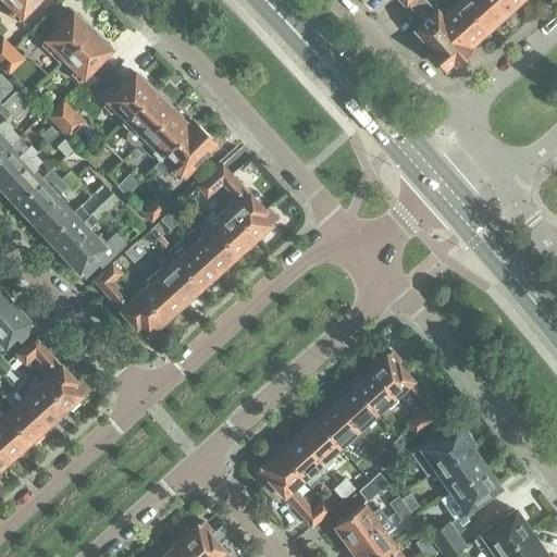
[(1,0),(11,9),(8,12),(15,20),(35,0),(1,0)]
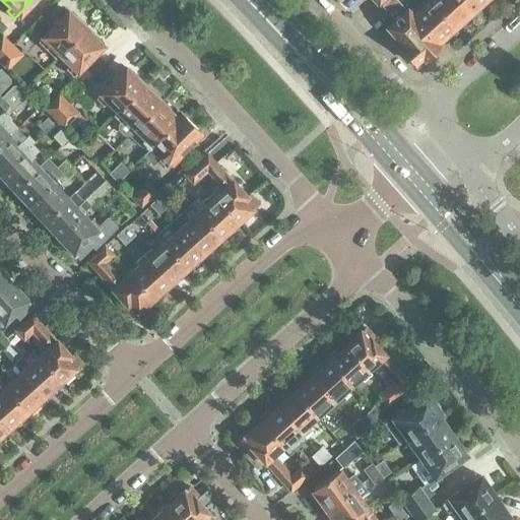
[(452,29),(453,28),(430,3),(421,10),(415,3),(407,10),(398,0),(373,0),(379,7),(380,7),(394,22),(388,27),(391,30),(388,33),(395,41),(394,42),(417,67),(440,47),(439,46),(454,33),(452,29)]
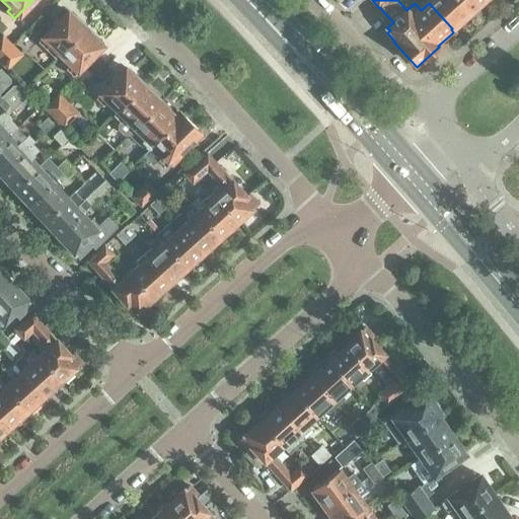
[(426,0),(429,3),(452,28),(458,22),(461,25),(470,17),(468,14),(469,13),(456,0),(426,0)]
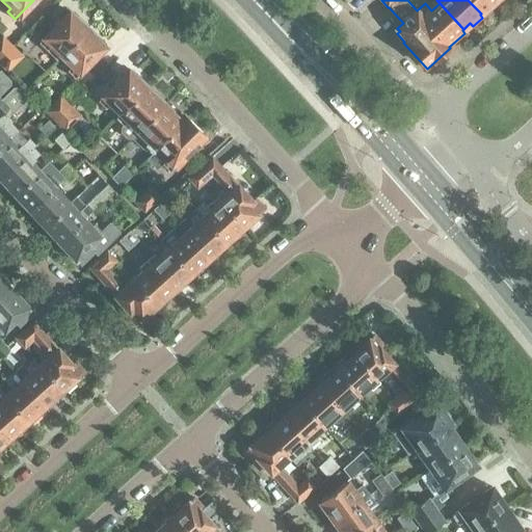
[(498,0),(468,0),(481,14),(487,7),(490,10),(500,1),(498,0)]
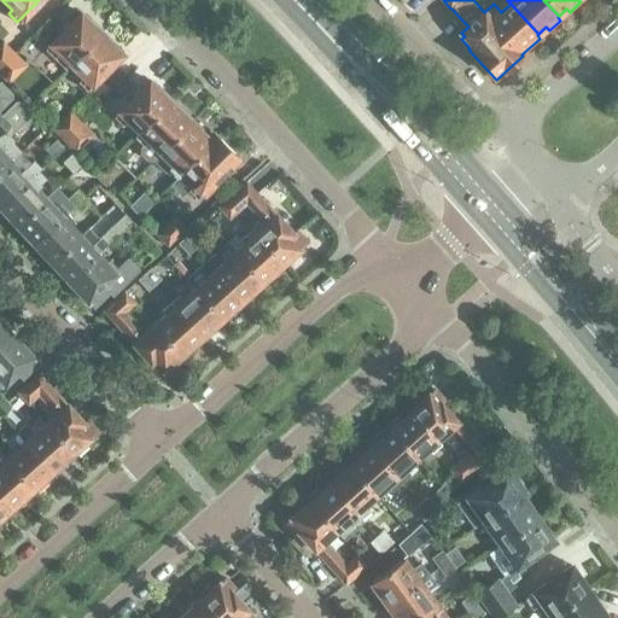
[(56,54),(68,66),(103,31),(91,19),(88,22),(79,12),(44,48),(53,58),(56,54)]
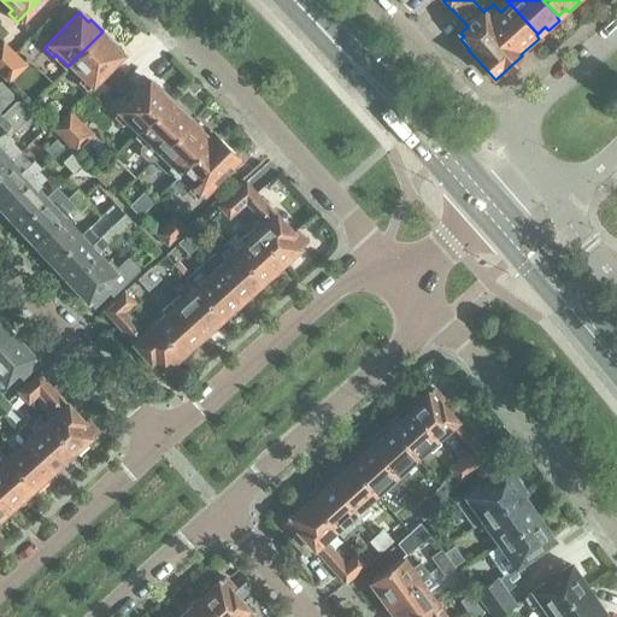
[(115,43),(103,31),(68,66),(80,78),(77,81),(86,90),(122,53),(112,46),(115,43)]
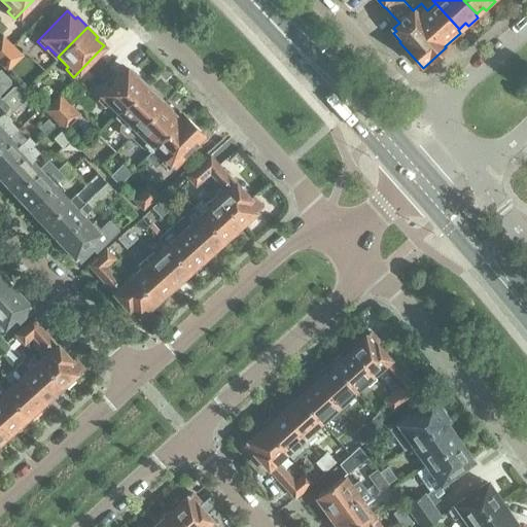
[(0,39),(0,58),(11,46),(2,37),(0,39)]
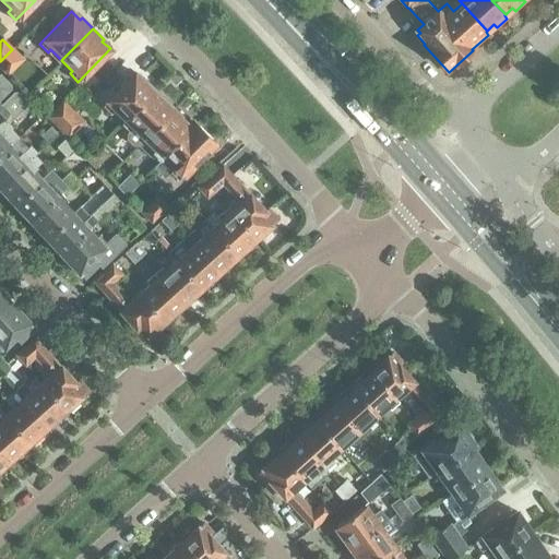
[(12,49),(0,61),(0,68),(8,75),(23,60),(12,49)]
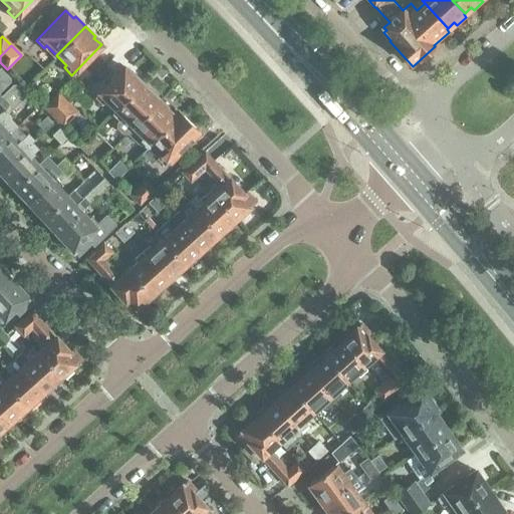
[(98,127),(111,113),(142,84),(143,82),(133,72),(131,73),(123,66),(94,96),(80,110),(98,127)]
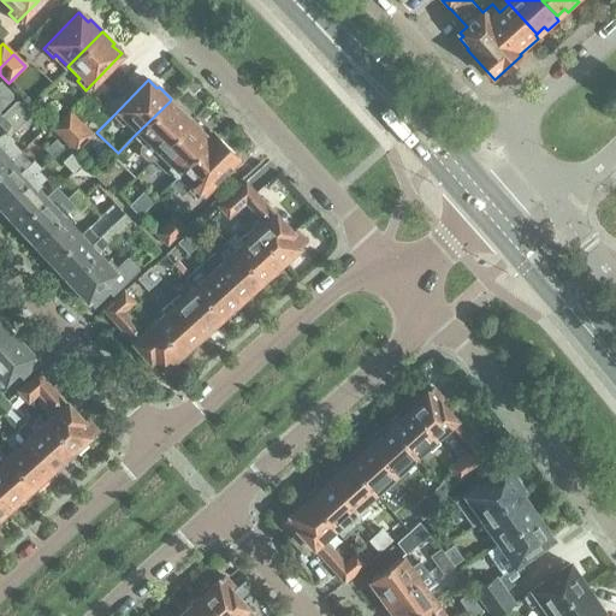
[(0,117),(3,116),(0,112),(0,111),(12,100),(12,95),(0,82),(0,117)]
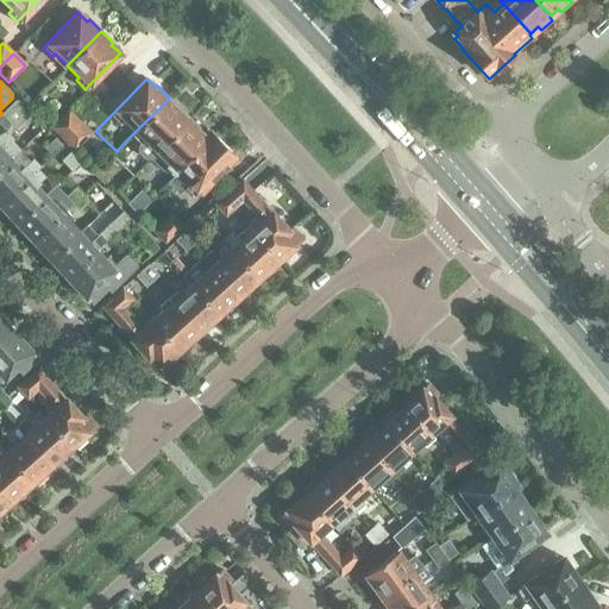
[(132,135),(142,145),(139,148),(139,152),(145,159),(150,159),(151,158),(190,119),(177,106),(175,107),(168,100),(132,135)]
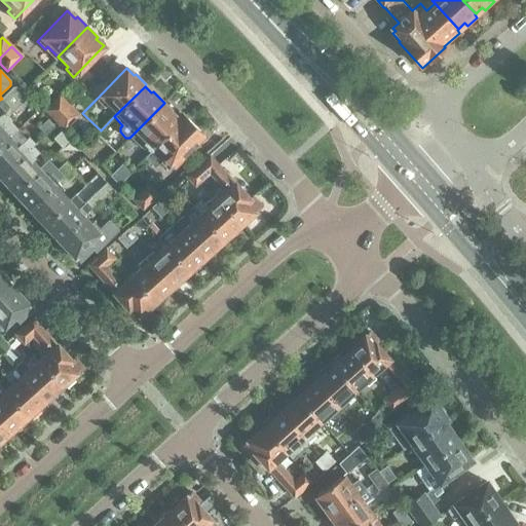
[(2,99),(0,100),(0,114),(1,115),(0,115),(0,145),(12,134),(5,126),(12,119),(9,115),(27,98),(16,87),(12,88),(2,99)]
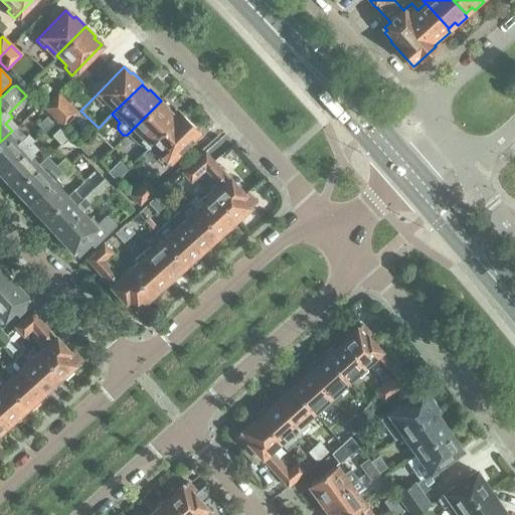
[(43,109),(53,118),(67,103),(58,94),(43,109)]
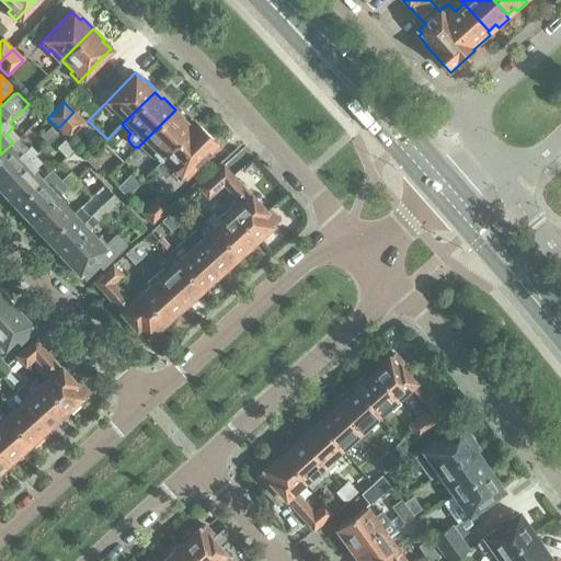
[(160,161),(162,158),(192,128),(184,121),(185,119),(175,110),(139,146),(150,157),(152,155),(160,161)]
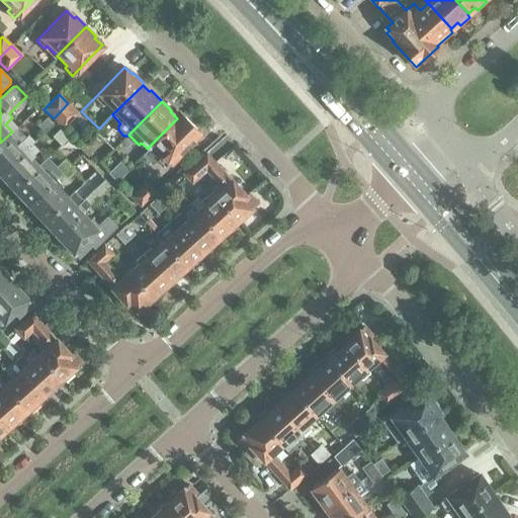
[(68,103),(54,118),(62,127),(63,128),(78,113),(68,103)]
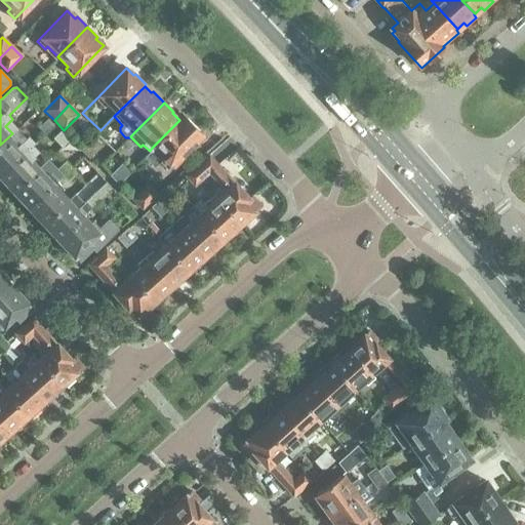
[(184,115),(179,120),(152,148),(162,158),(159,161),(167,168),(202,133),(184,115)]
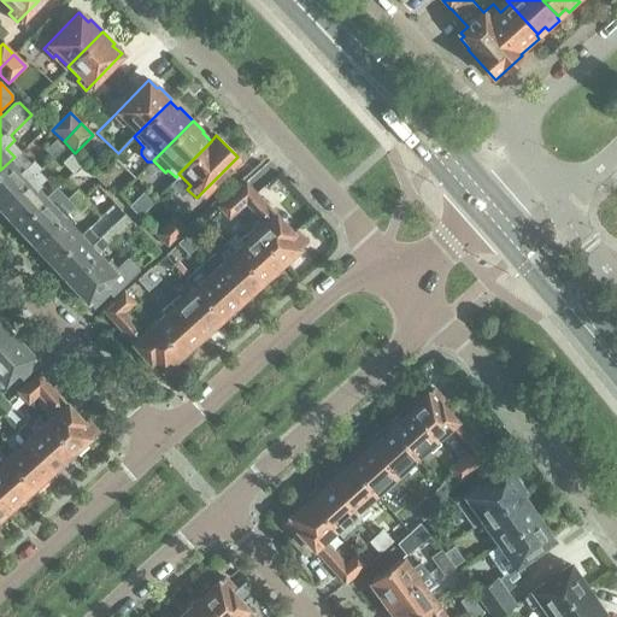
[(56,137),(45,150),(51,157),(63,146),(56,137)]
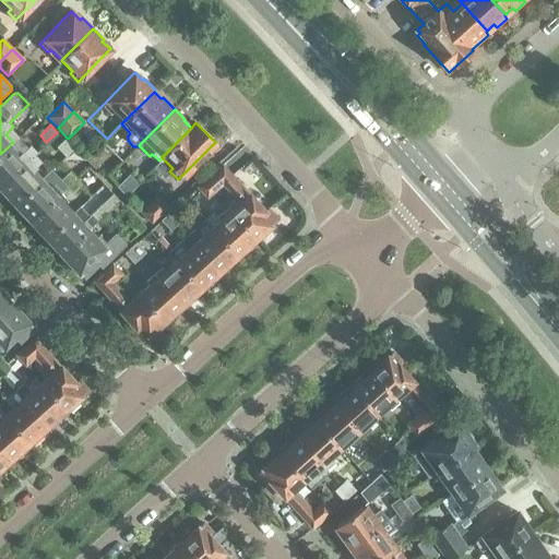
[(76,146),(68,139),(67,138),(57,147),(67,156),(76,146)]
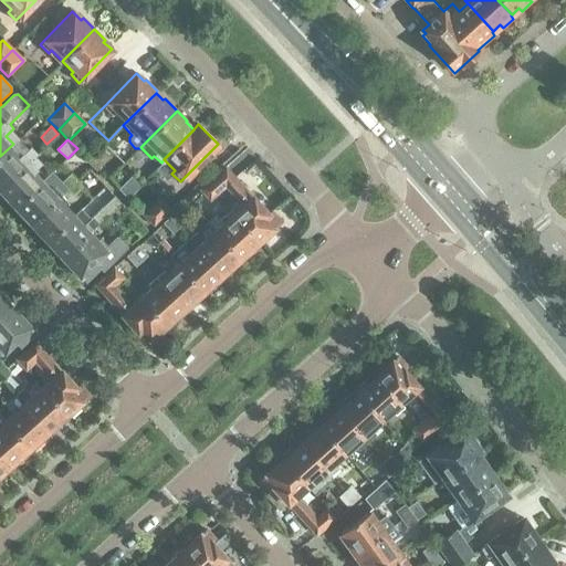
[(0,186),(34,154),(37,153),(31,147),(22,155),(13,144),(0,156),(0,186)]
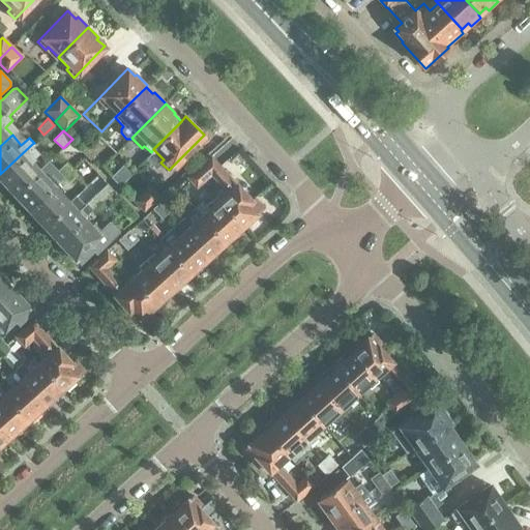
[(93,139),(81,151),(89,159),(101,147),(93,139)]
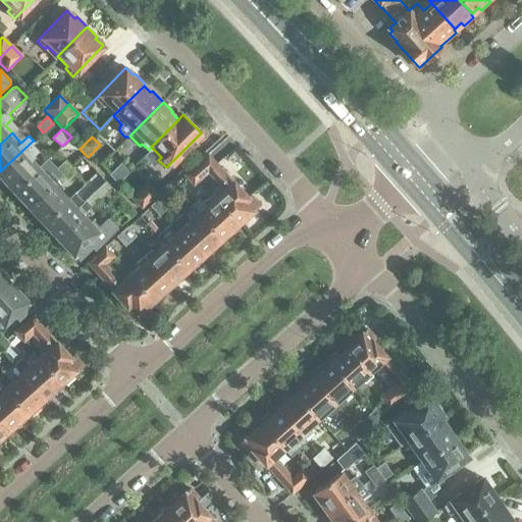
[(32,142),(0,171),(0,174),(14,190),(41,164),(32,154),(38,148),(32,142)]
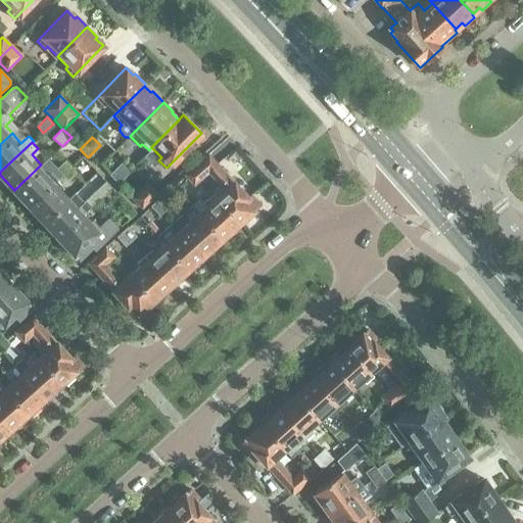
[(209,192),(239,224),(243,221),(245,224),(255,214),(253,211),(259,205),(250,195),(247,197),(207,154),(190,170),(199,181),(207,174),(218,184),(209,192)]
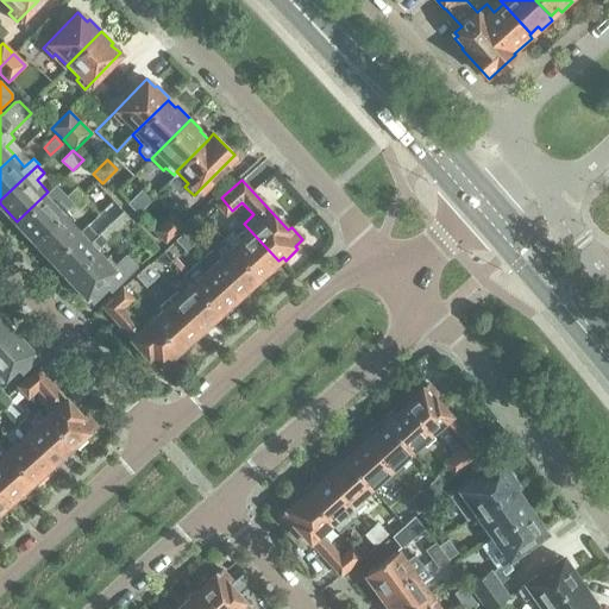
[(76,187),(57,202),(64,209),(71,203),(82,193),(76,187)]
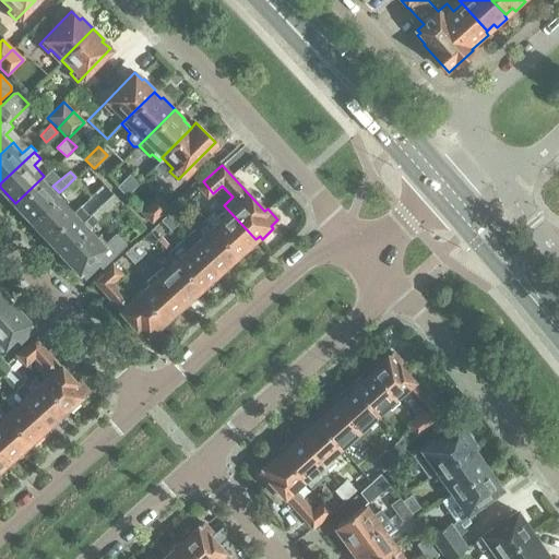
[(130,175),(117,188),(127,197),(139,183),(130,175)]
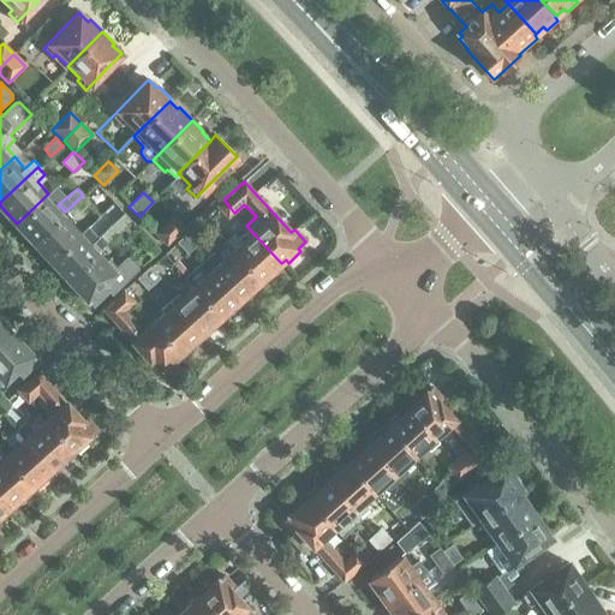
[(17,224),(34,242),(65,212),(58,204),(48,193),(17,224)]
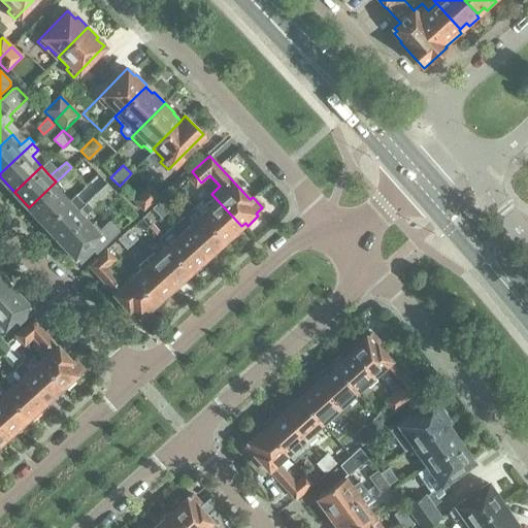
[(76,173),(71,167),(62,176),(68,183),(76,173)]
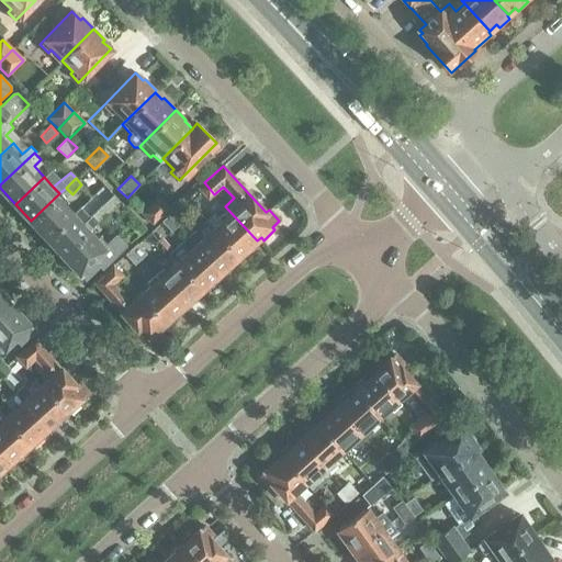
[(209,199),(214,194),(204,182),(199,188),(209,199)]
